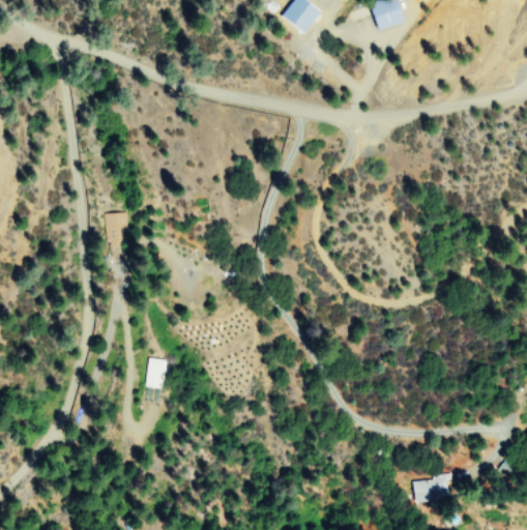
[(392,0),(380,0),(364,4),(371,30),(399,23),(392,0)]
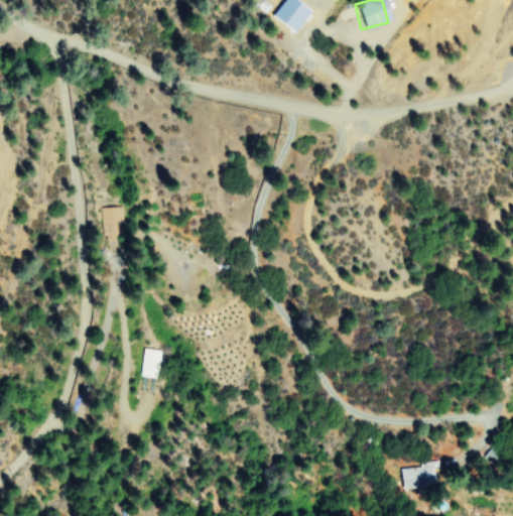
[(123,234),(122,207),(103,207),(104,235),(123,234)]
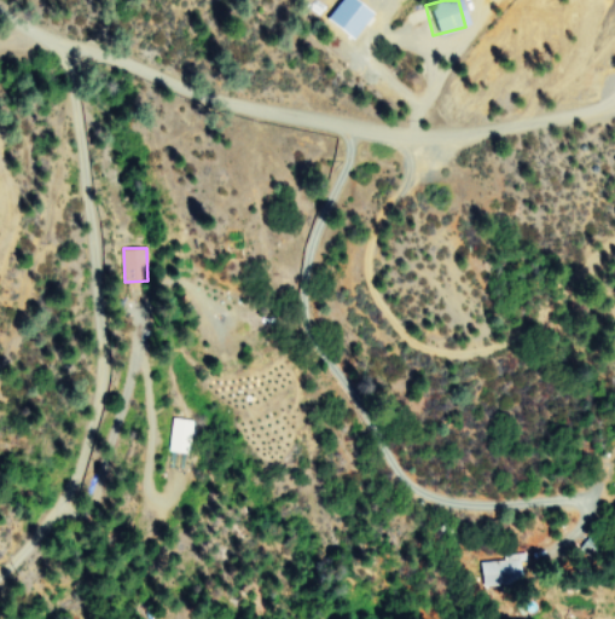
[(193,420),(173,418),(169,451),(191,453),(193,420)]
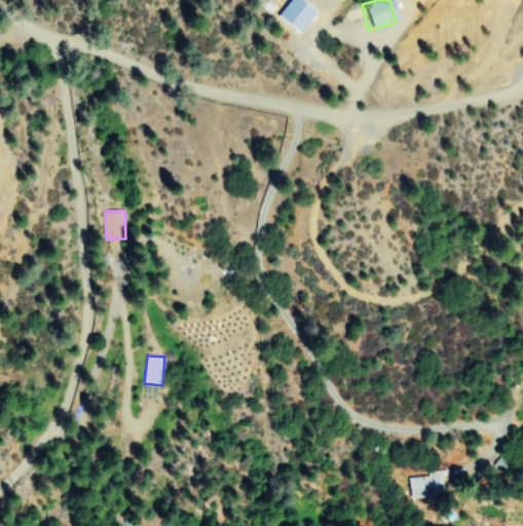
[(409,477),(409,495),(449,494),(448,471),(430,472),(430,477),(409,477)]
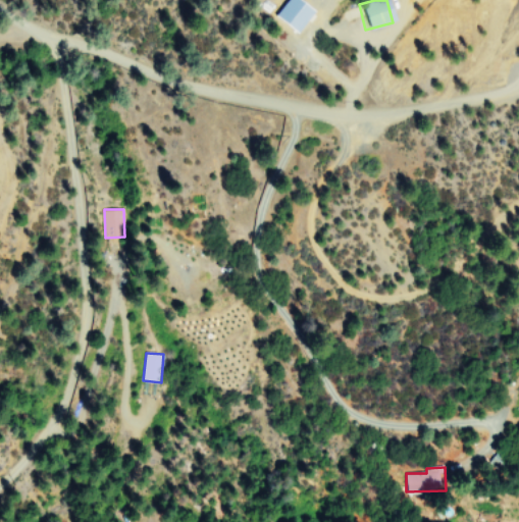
[(500,521),(502,512),(480,509),(477,521),(500,521)]
